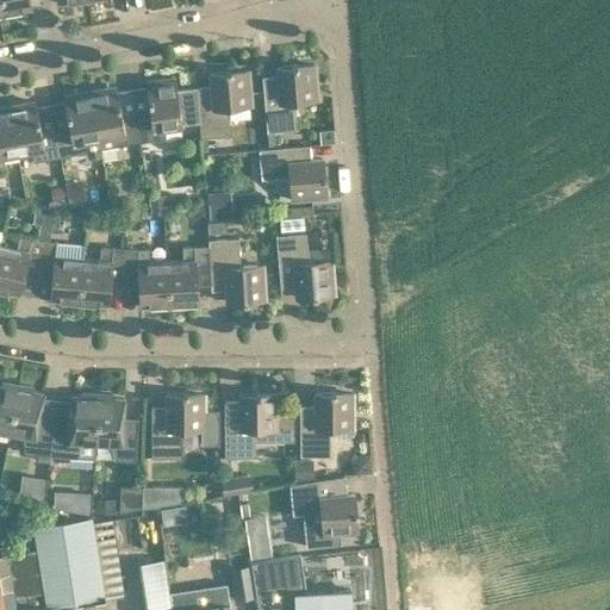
[(0,0),(4,17),(19,13),(19,10),(31,7),(29,0),(0,0)]
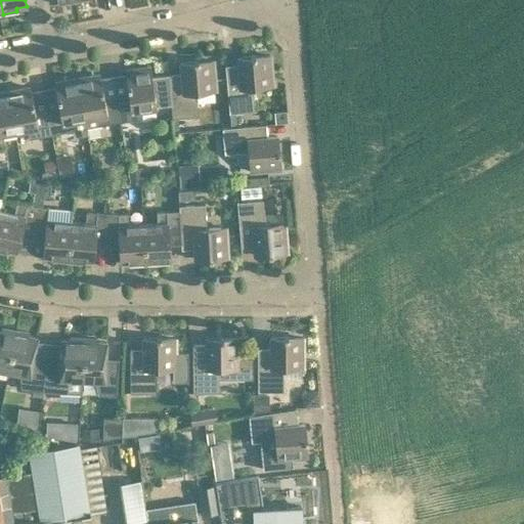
[(225,64),(227,85),(229,113),(235,113),(256,111),(254,86),(272,85),(270,54),(255,56),(255,54),(251,54),(252,56),(237,58),(238,64),(225,64)]
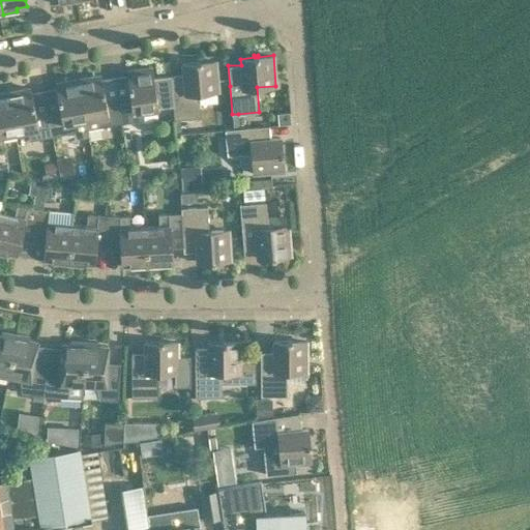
[(216,60),(201,62),(201,60),(197,60),(197,62),(183,63),(184,74),(171,75),(173,105),(175,120),(176,131),(181,130),(180,120),(201,118),(199,93),(218,91),(216,60)]
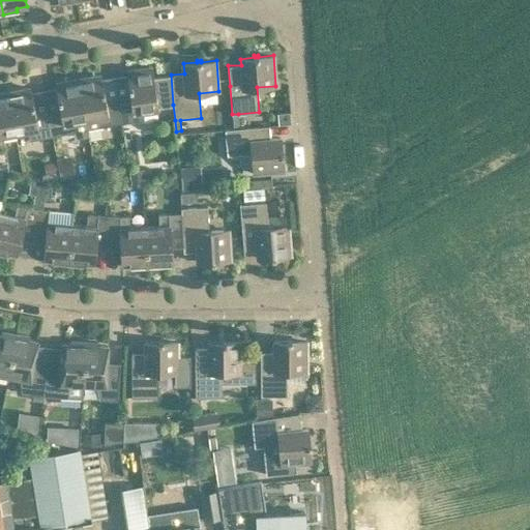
[(130,95),(118,97),(122,122),(143,119),(143,110),(144,110),(159,107),(173,105),(171,75),(154,77),(152,66),(126,70),(130,95)]
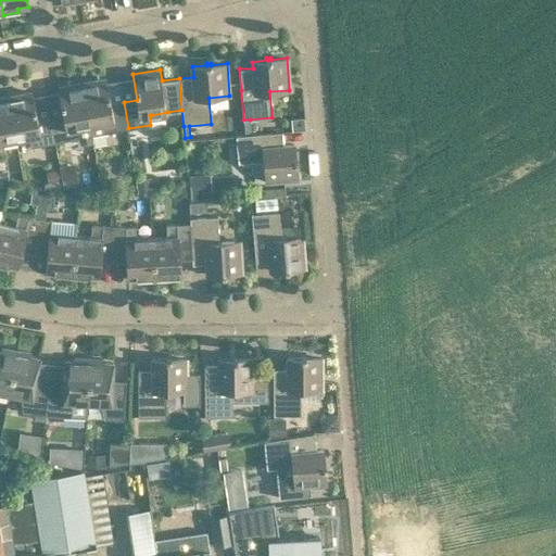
[(124,102),(111,104),(106,78),(83,83),(83,86),(92,135),(128,128),(124,102)]
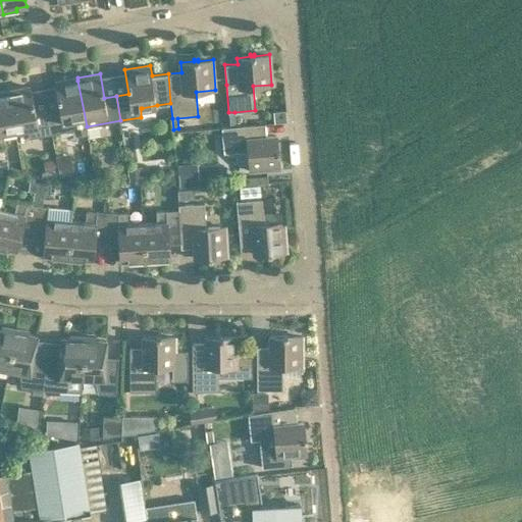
[(59,106),(47,108),(52,135),(60,133),(73,131),(73,134),(76,136),(86,134),(87,132),(86,126),(87,126),(77,81),(65,83),(65,80),(55,81),(59,106)]
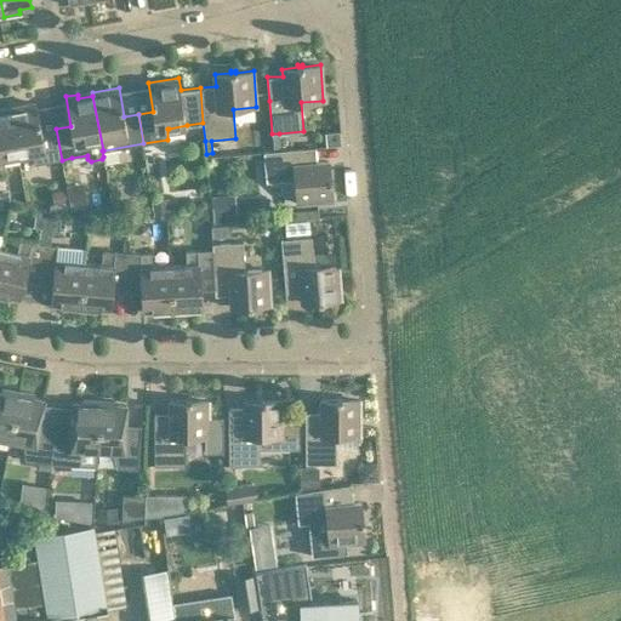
[(56,129),(41,131),(36,102),(10,107),(18,155),(36,152),(38,164),(61,160),(56,129)]
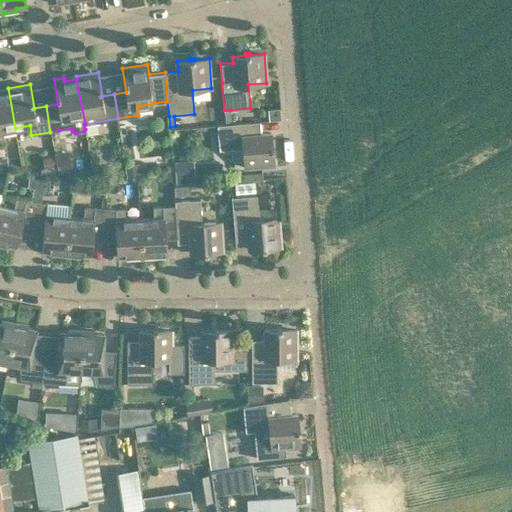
[(0,140),(4,140),(3,130),(5,129),(15,128),(8,88),(0,89),(0,140)]
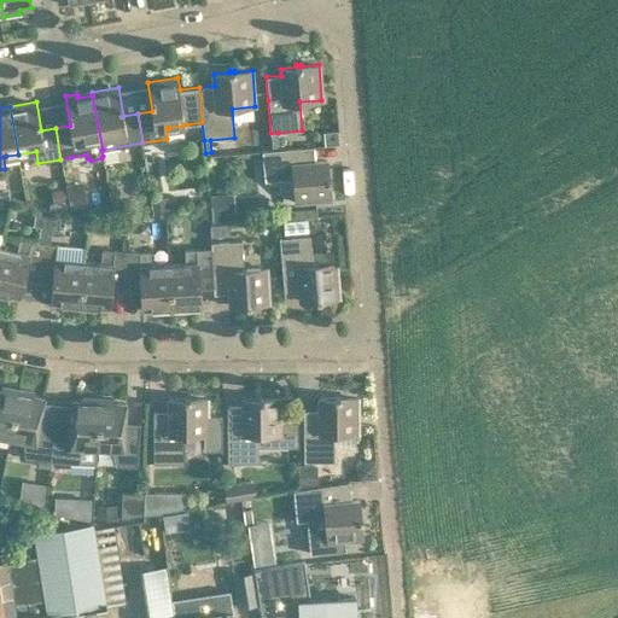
[(296,202),(307,202),(331,199),(328,181),(331,180),(331,175),(328,176),(327,161),(315,161),(314,146),(290,149),(262,151),(266,181),(295,179),(296,202)]
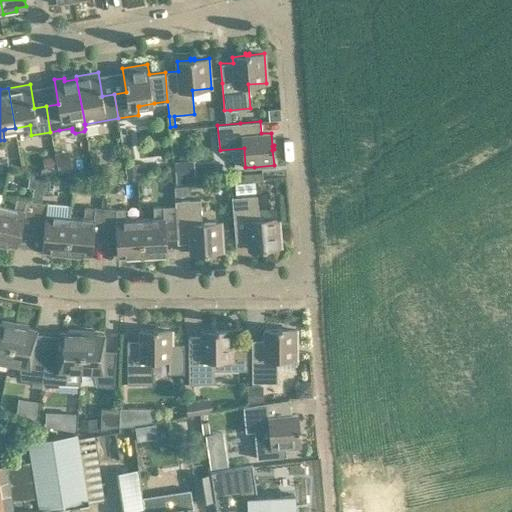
[(55,153),(44,155),(46,164),(56,162),(55,153)]
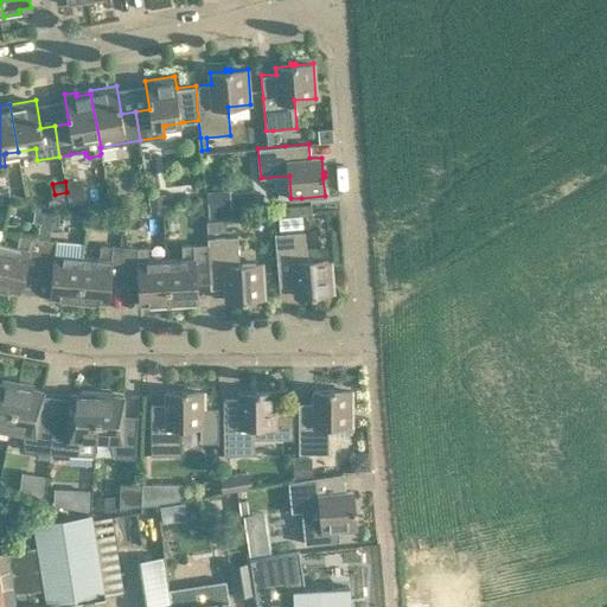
[(83,189),(66,192),(69,200),(84,198),(83,189)]
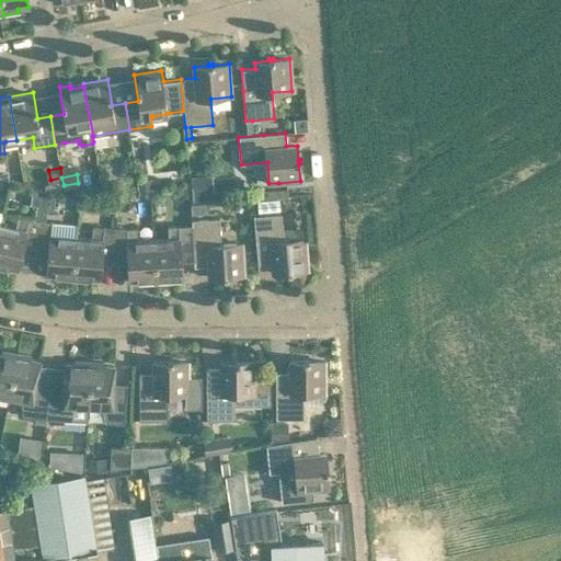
[(205,175),(191,176),(193,202),(207,199),(205,175)]
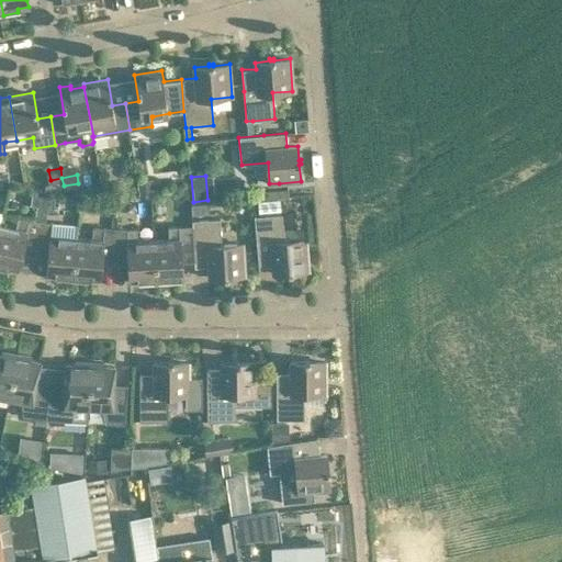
[(152,178),(139,179),(139,191),(153,190),(152,178)]
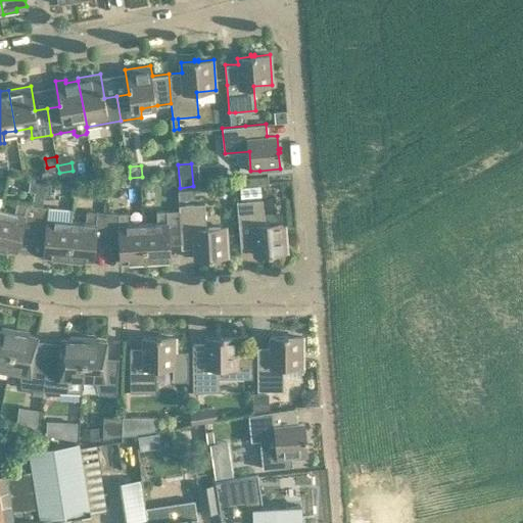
[(275,179),(252,181),(253,191),(276,189),(275,179)]
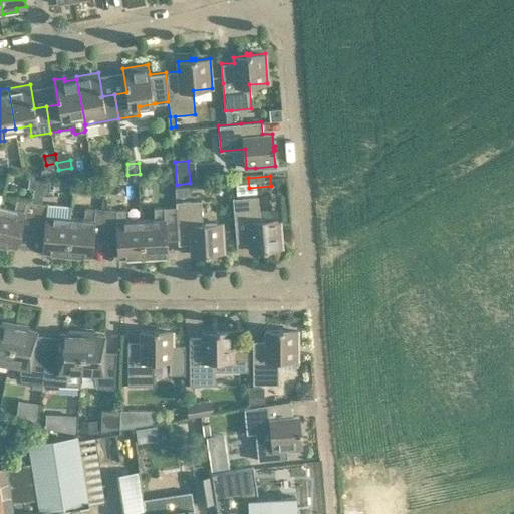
[(191,186),(175,187),(176,196),(192,194),(191,186)]
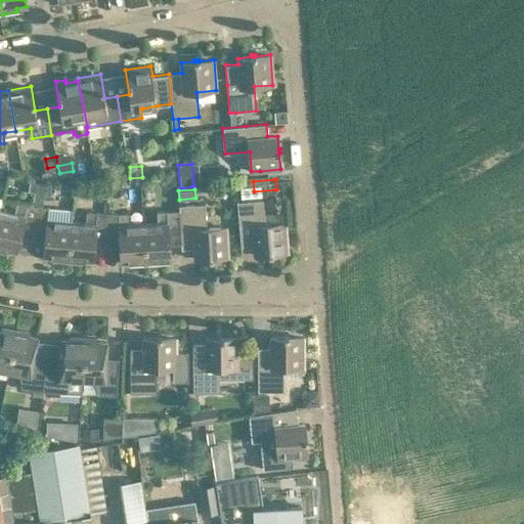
[(263,200),(243,202),(237,202),(239,228),(242,249),(254,248),(255,255),(268,253),(268,255),(272,255),(272,253),(288,252),(285,222),(265,224),(263,200)]
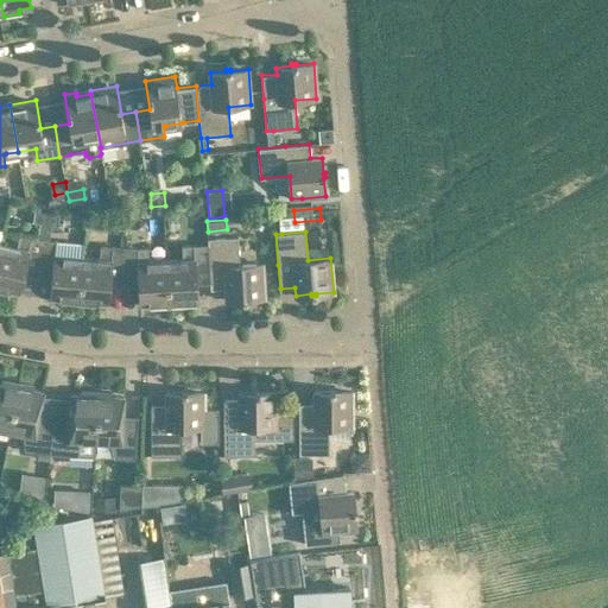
[(39,268),(44,239),(19,234),(14,251),(0,245),(0,290),(6,292),(7,289),(18,291),(25,266),(39,268)]
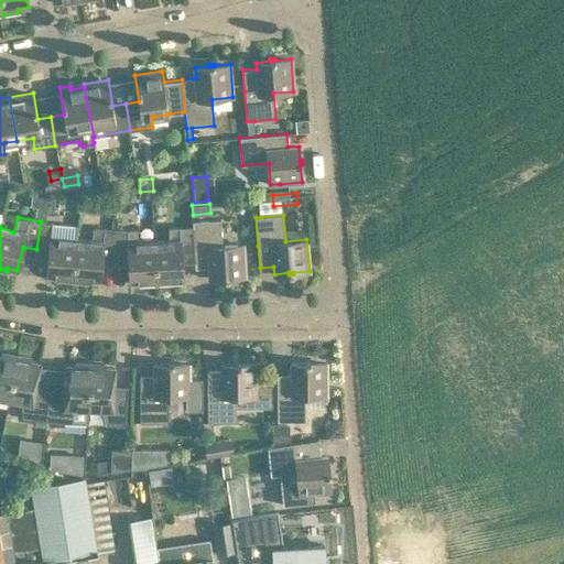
[(243,242),(223,243),(220,219),(193,221),(193,226),(195,253),(195,255),(195,268),(209,267),(210,278),(225,278),(225,279),(229,279),(229,278),(246,277),(243,242)]
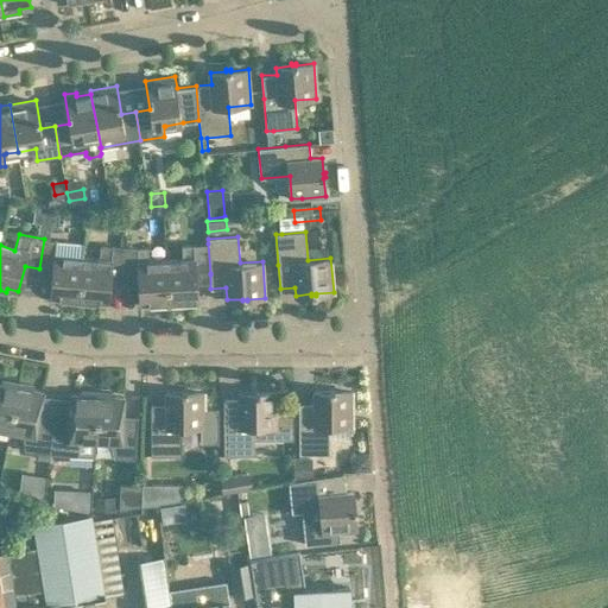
[(63,302),(78,303),(83,255),(84,255),(86,244),(56,240),(55,241),(44,239),(39,268),(54,271),(51,297),(63,298),(63,302)]
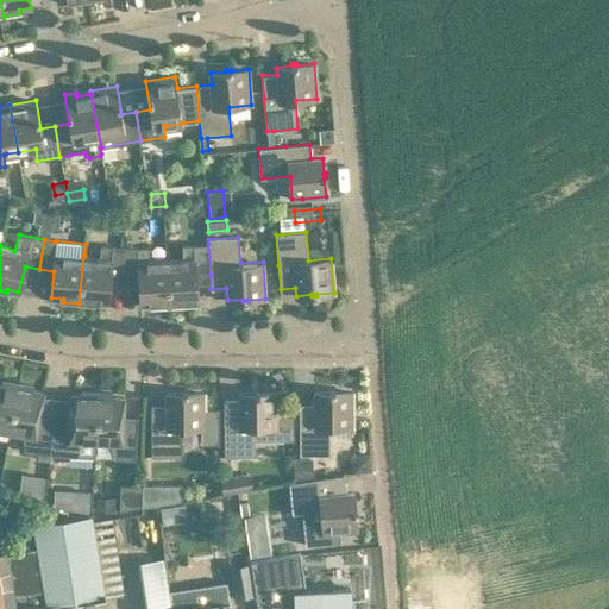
[(183,258),(167,259),(167,263),(169,307),(186,306),(186,302),(198,302),(196,276),(211,275),(211,274),(208,244),(183,245),(183,258)]
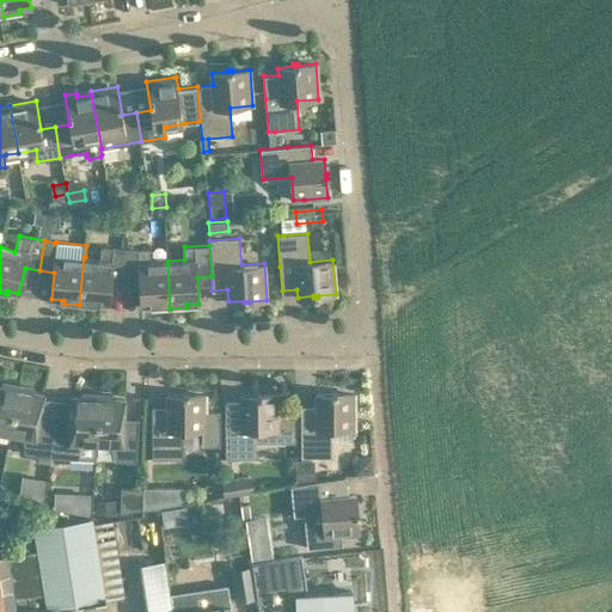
[(126,280),(126,248),(102,246),(99,259),(85,257),(84,257),(79,305),(96,306),(97,303),(109,304),(111,279),(126,280)]
